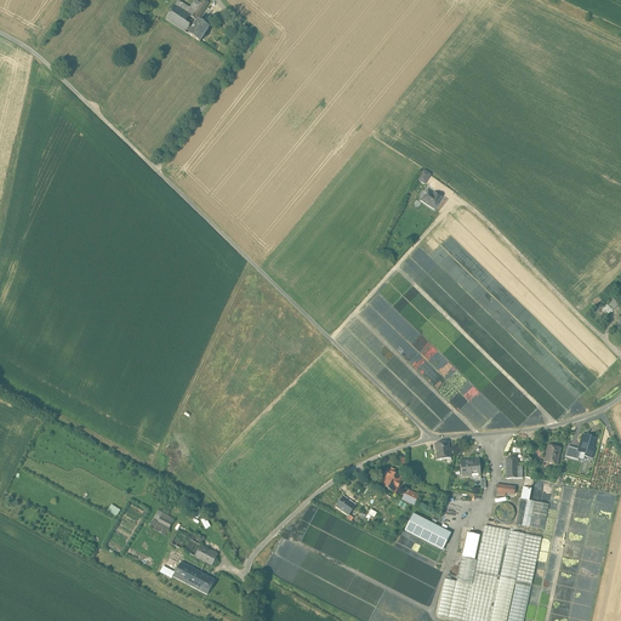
[(180,0),(177,0),(174,6),(193,17),(203,3),(198,0),(193,0),(191,6),(180,0)]
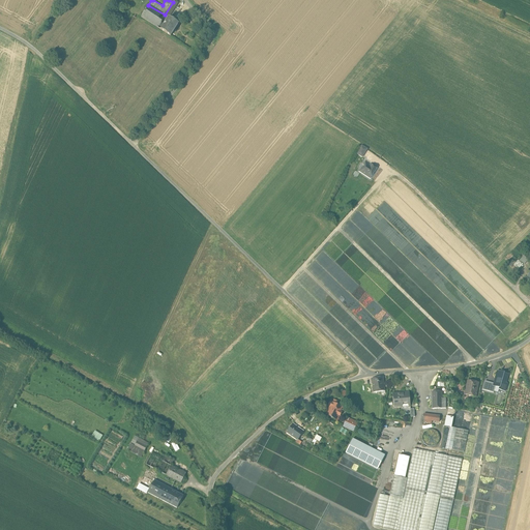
[(173,0),(173,2),(165,15),(169,18),(178,3),(173,0)]
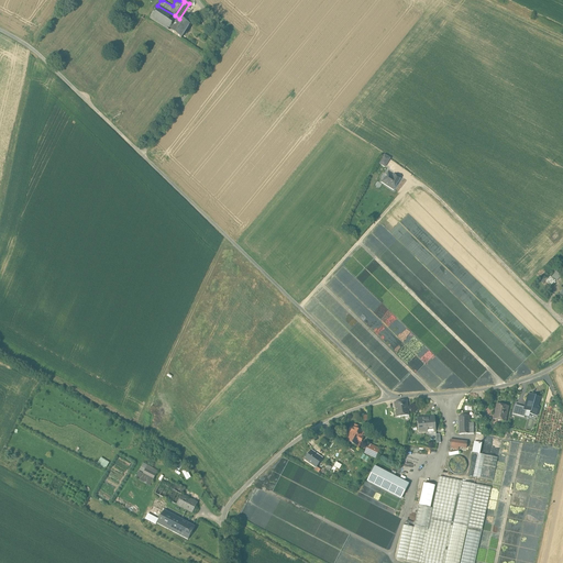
[(179,19),(175,15),(157,6),(150,18),(170,32),(179,19)]
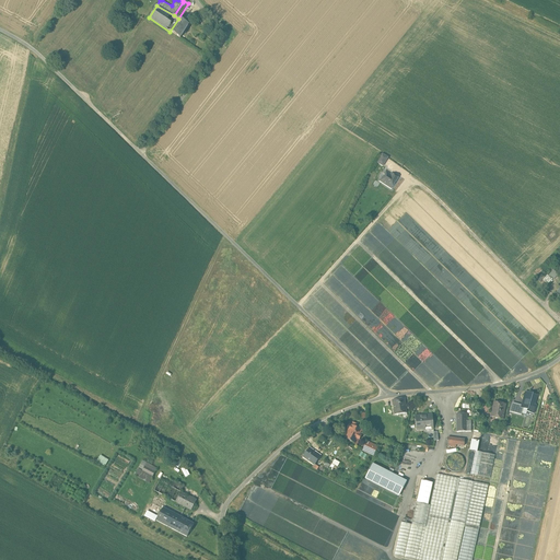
[(131,19),(132,15),(131,12),(130,10),(127,8),(124,8),(120,8),(118,10),(116,12),(116,15),(116,19),(118,22),(120,24),(124,24),(127,23),(130,22),(131,19)]
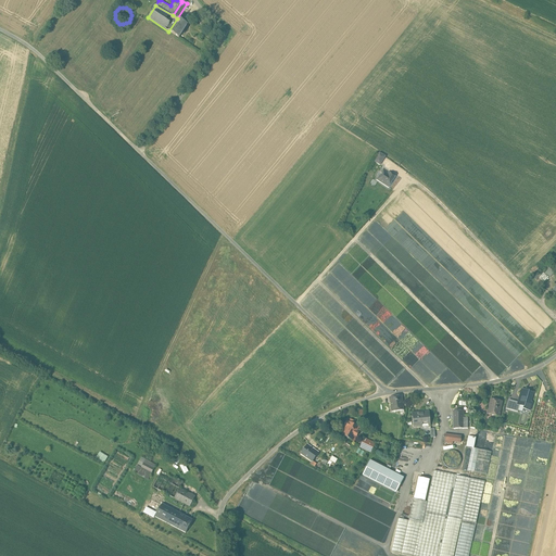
[(187,25),(177,19),(168,32),(179,38),(187,25)]
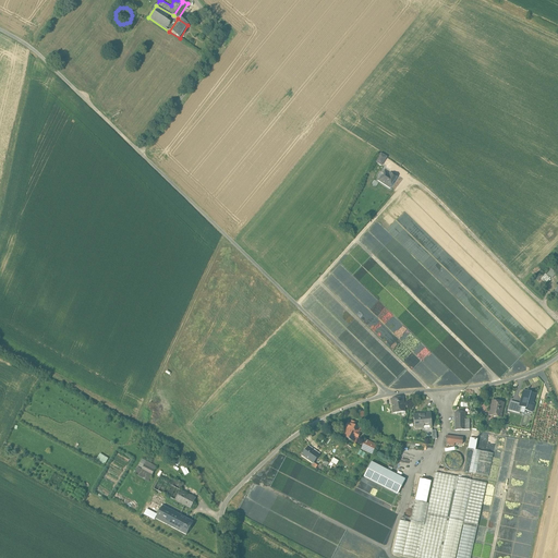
[(381,153),(376,162),(383,166),(388,156),(381,153)]
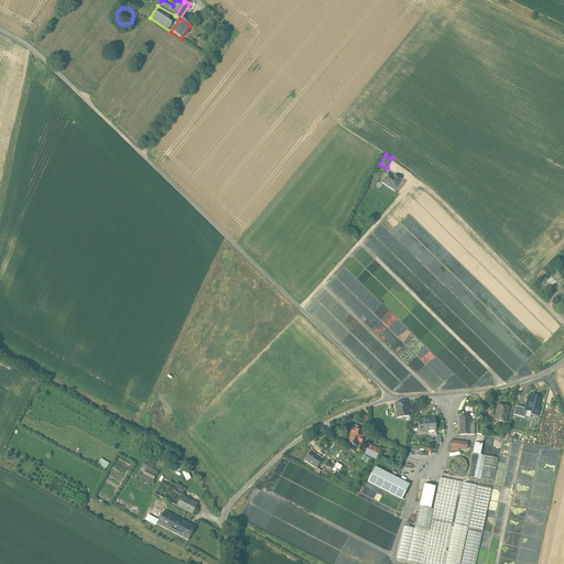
[(389,173),(382,183),(390,187),(397,176),(394,175),(393,175),(389,173)]
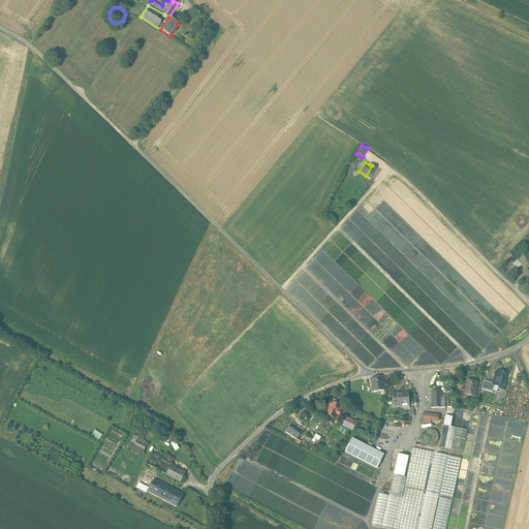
[(372,165),(366,176),(370,179),(376,168),(372,165)]
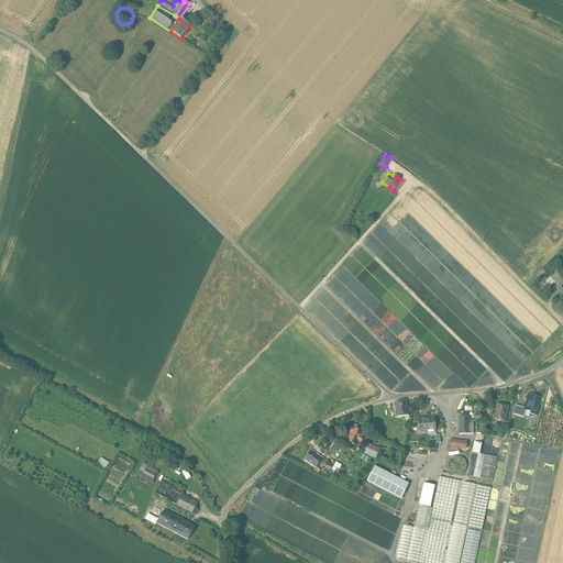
[(556,272),(547,283),(551,286),(561,275),(556,272)]
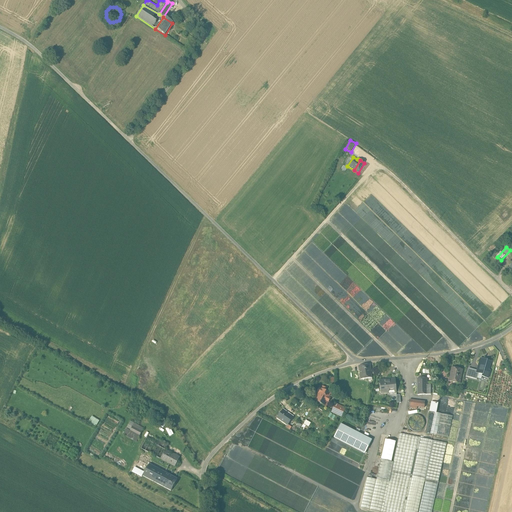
[(487,360),(480,359),(476,373),(482,374),(482,376),(488,378),(490,371),(488,370),(491,362),(487,361),(487,360)]
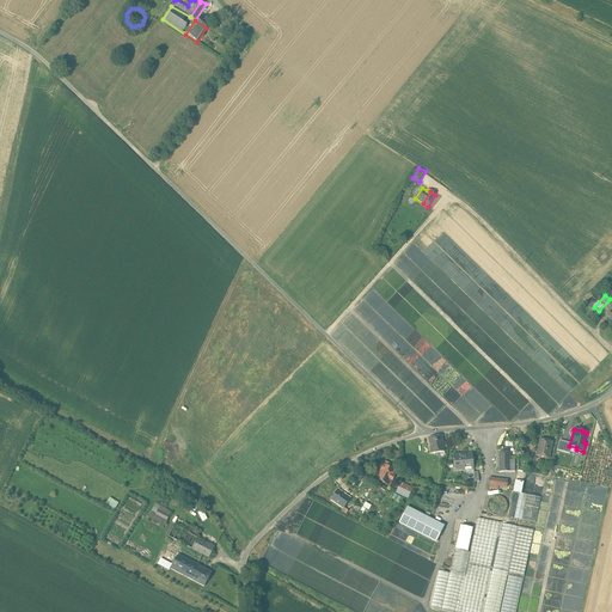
[(442,435),(429,438),(432,453),(445,452),(442,435)]
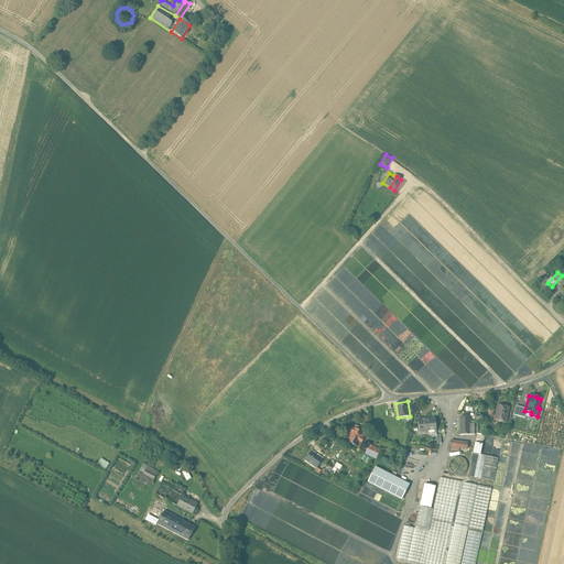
[(510,408),(497,404),(496,412),(508,414),(510,408)]
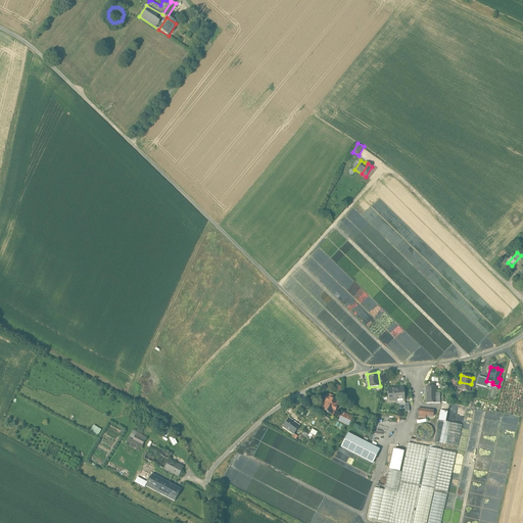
[(471,384),(460,382),(459,389),(470,391),(471,384)]
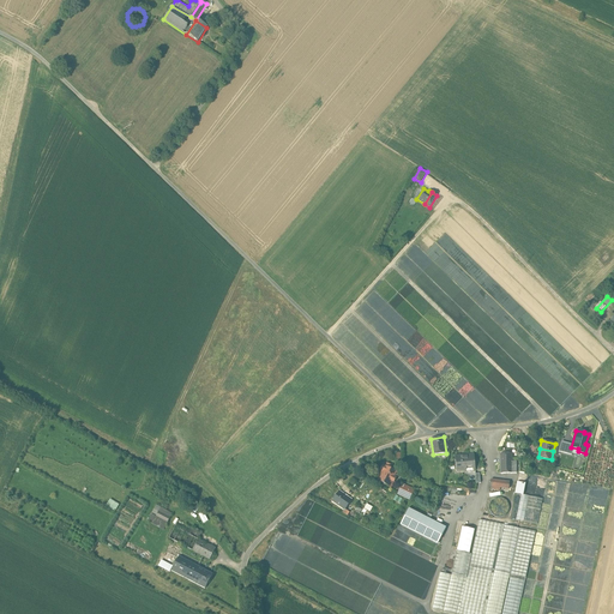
[(512,453),(500,453),(500,474),(516,473),(516,462),(512,462),(512,453)]
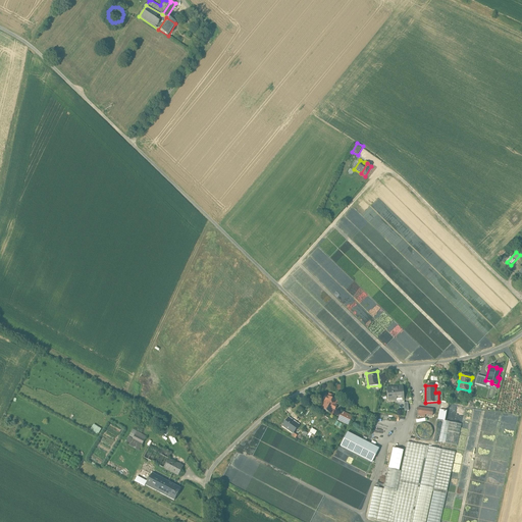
[(403,386),(386,388),(387,402),(396,401),(395,399),(404,398),(403,386)]
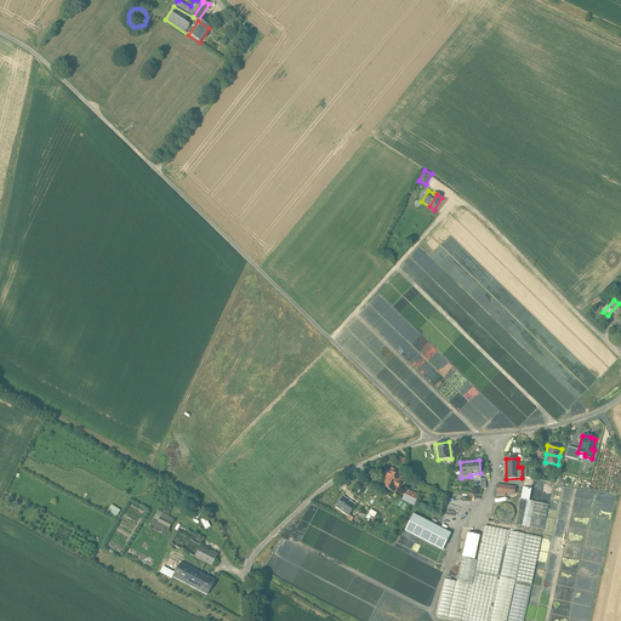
[(396,472),(393,471),(392,472),(391,472),(387,471),(385,476),(387,477),(398,482),(402,477),(394,474),(396,472)]
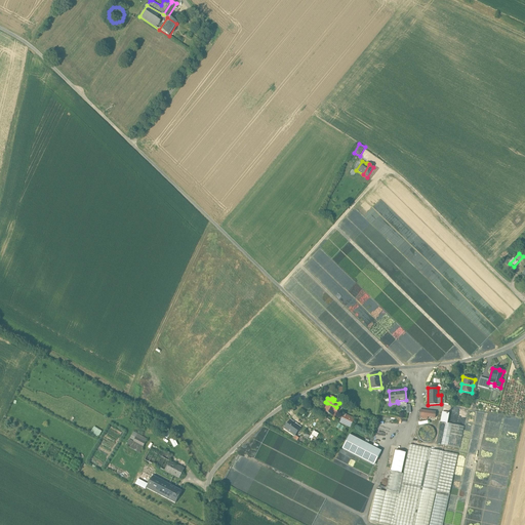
[(336,407),(327,403),(324,409),(333,414),(336,407)]
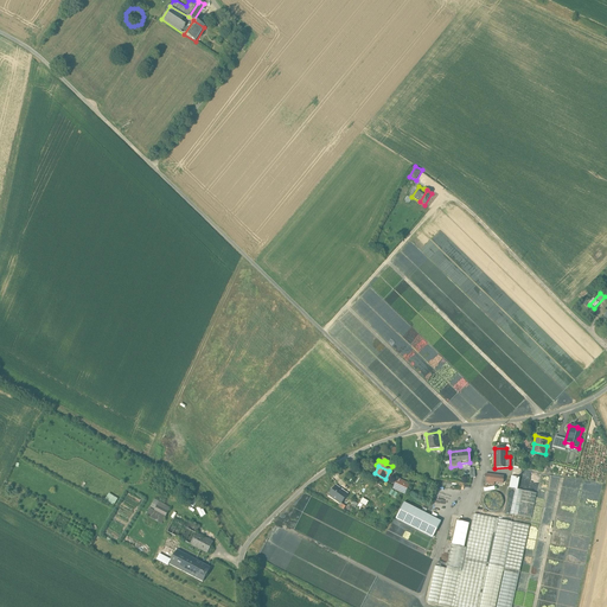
[(504,477),(485,474),(485,484),(494,485),(494,483),(503,484),(504,477)]
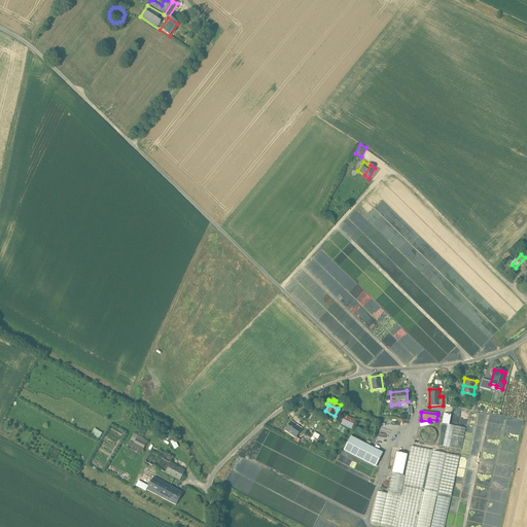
[(469,416),(449,413),(444,412),(444,415),(443,419),(448,420),(447,422),(466,426),(469,416)]
